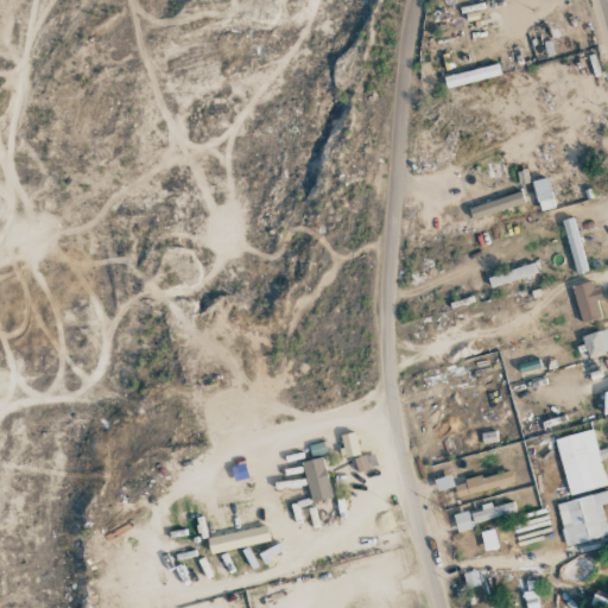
[(500,75),(496,63),(443,77),(447,89),(500,75)]
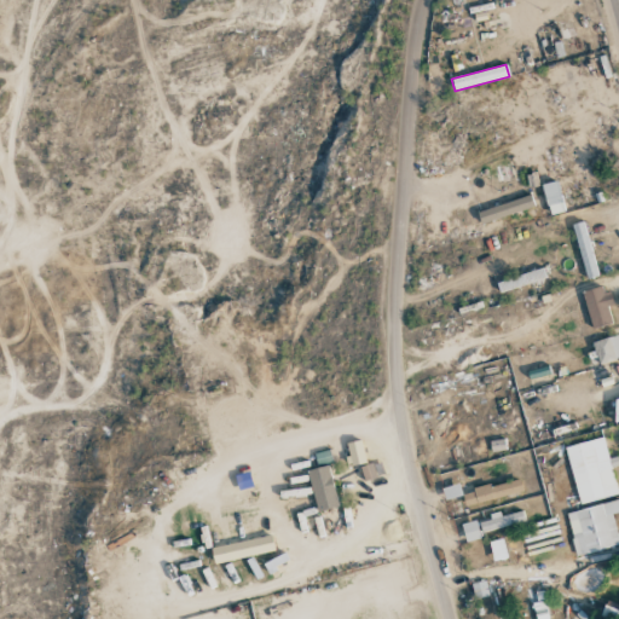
[(563,212),(557,181),(542,184),(549,215),(563,212)]
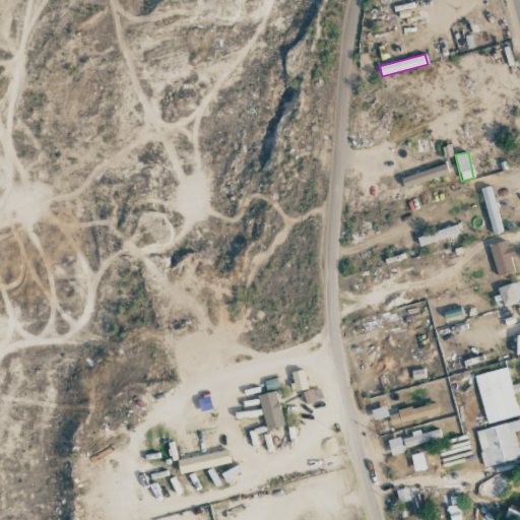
[(449,173),(446,164),(400,179),(404,188),(449,173)]
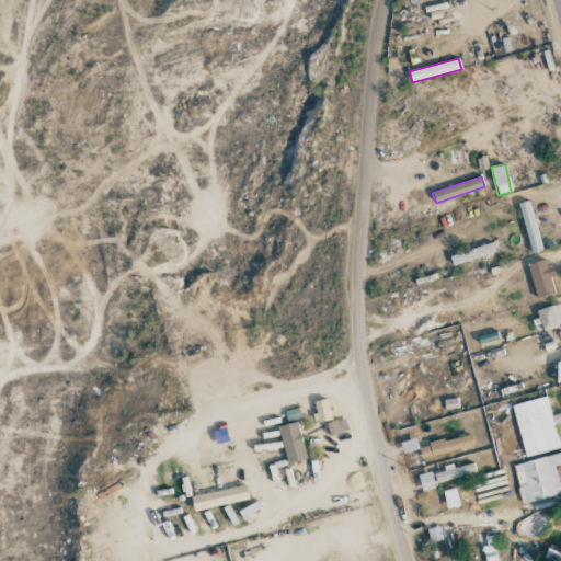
[(531,252),(542,250),(528,201),(517,204),(531,252)]
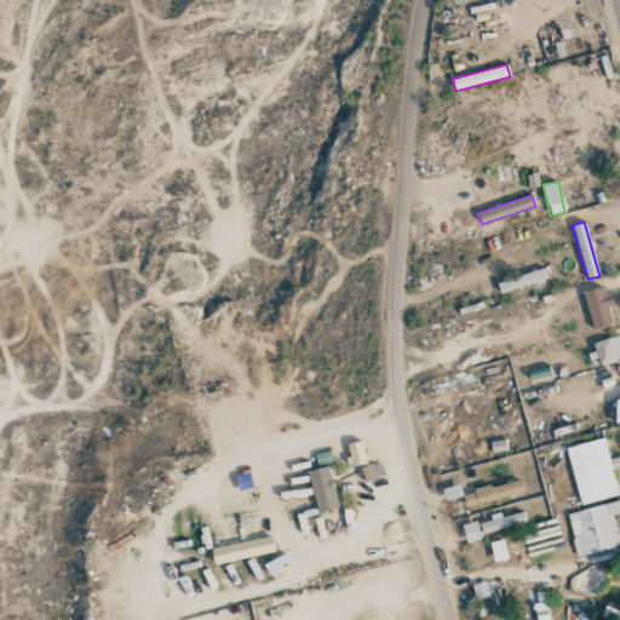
[(500,293),(546,279),(543,268),(497,282),(500,293)]
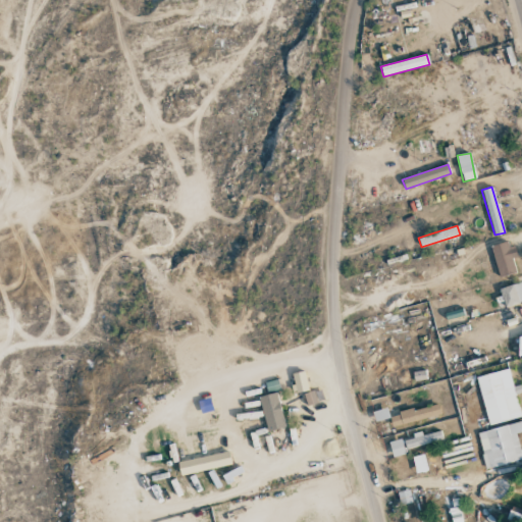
[(516,272),(512,259),(515,258),(510,241),(490,246),(500,277),(516,272)]
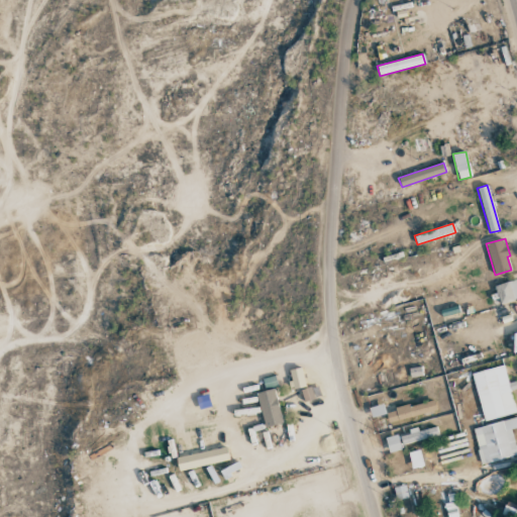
[(516,281),(516,280),(495,285),(499,303),(516,298),(516,281)]
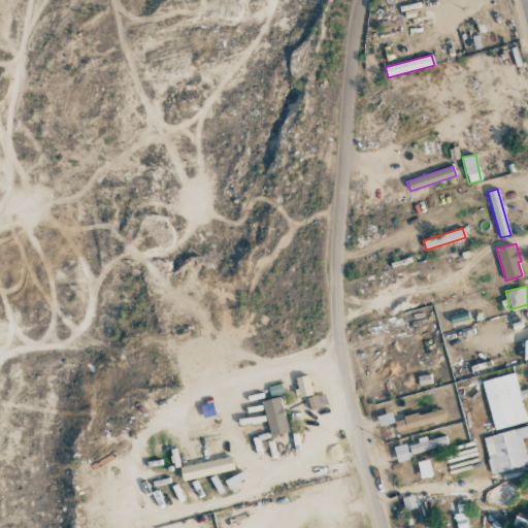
[(295,378),(298,398),(311,395),(308,375),(295,378)]
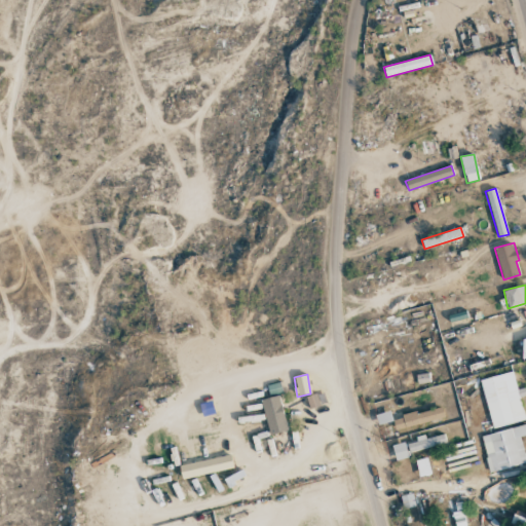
[(267,434),(286,431),(282,397),(263,399),(267,434)]
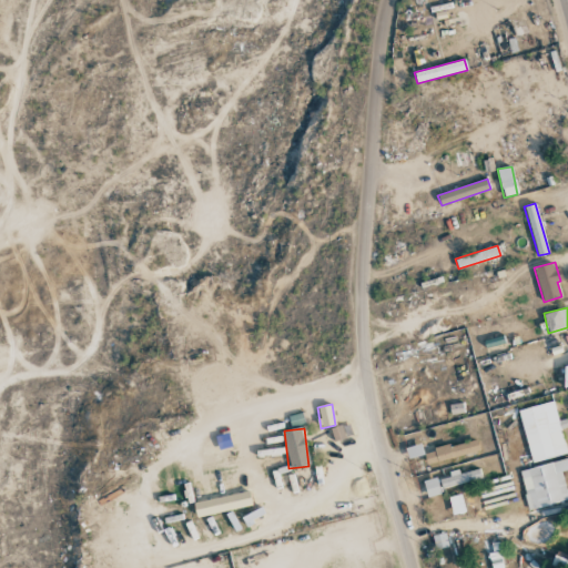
[(427,464),(479,452),(477,439),(424,452),(427,464)]
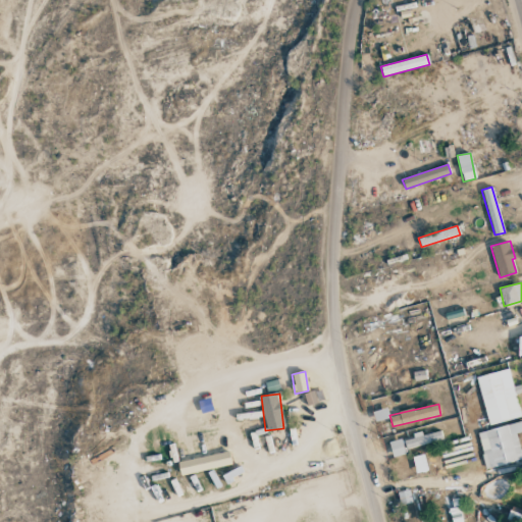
[(375,421),(389,418),(386,408),(373,412),(375,421)]
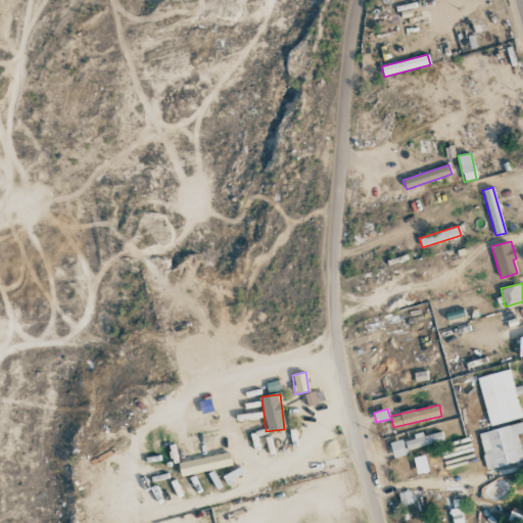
[(488,469),(522,460),(522,459),(517,434),(522,432),(522,422),(480,433),(488,469)]
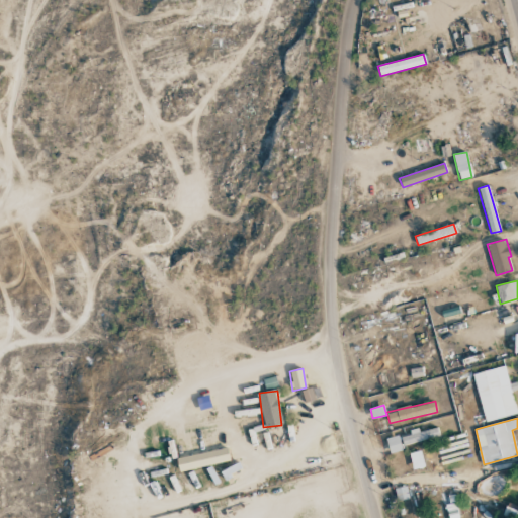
[(403,443),(440,438),(438,428),(418,431),(418,429),(409,430),(410,435),(401,437),(403,443)]
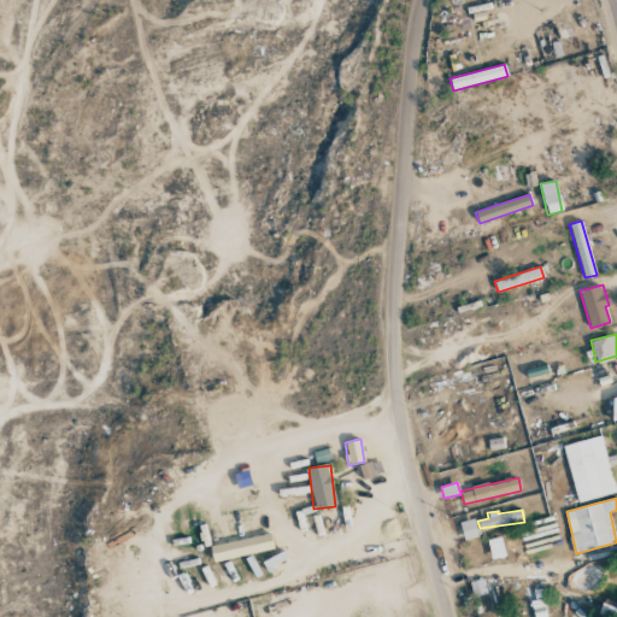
[(459,522),(464,540),(480,536),(475,518),(459,522)]
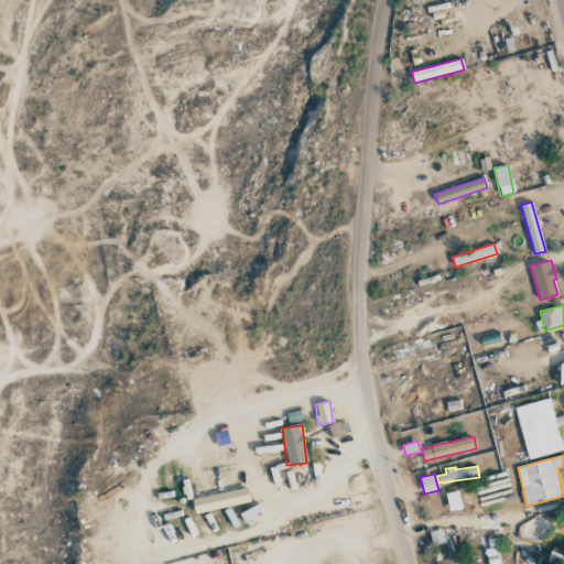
[(250,505),(248,490),(192,497),(194,511),(250,505)]
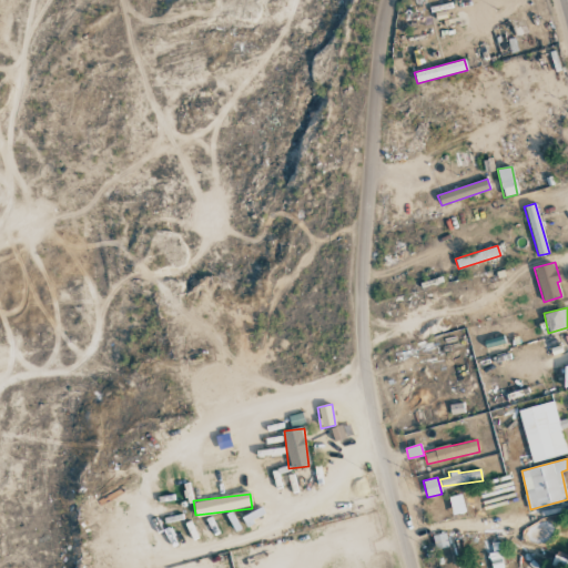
[(490,554),(490,567),(501,567),(500,554),(490,554)]
